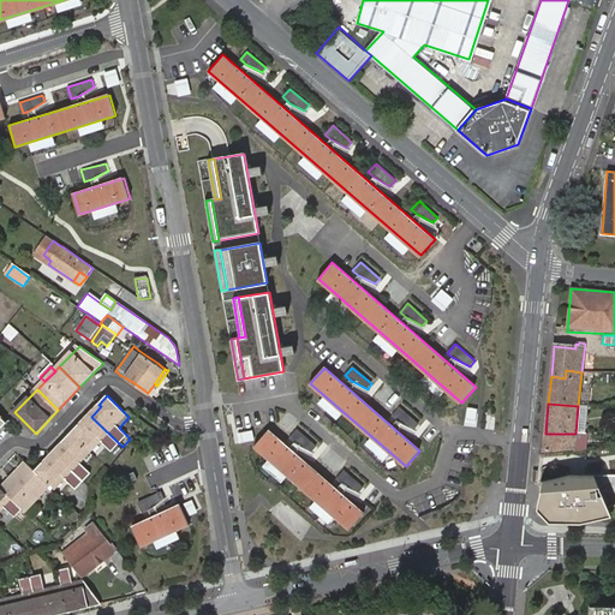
[(101,406),(99,405),(90,415),(91,417),(101,406)]
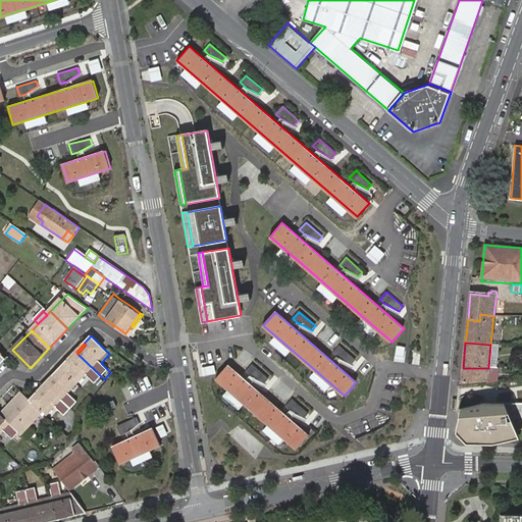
[(491,344),(489,368),(497,369),(499,345),(491,344)]
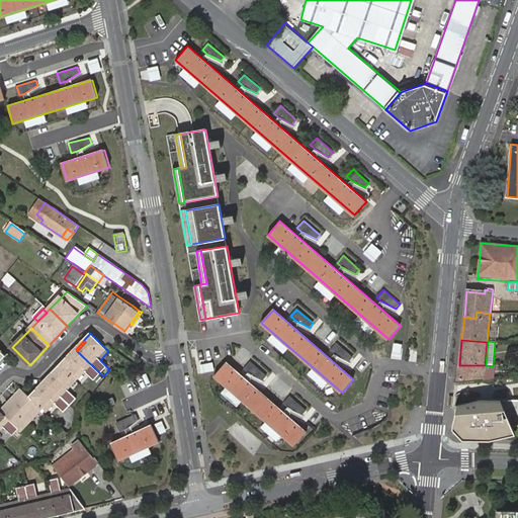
[(353,357),(338,344),(331,351),(336,355),(349,362),(353,357)]
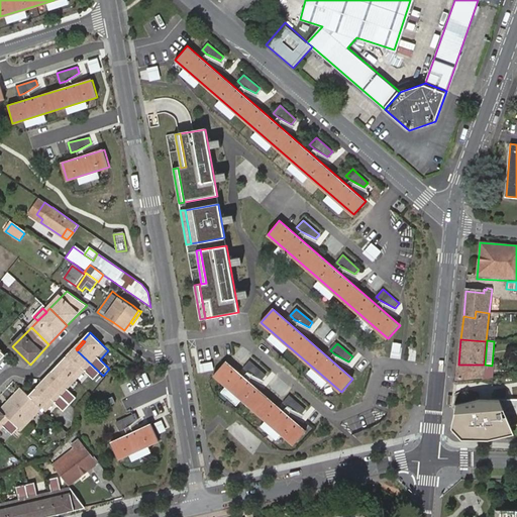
[(77,350),(76,348),(68,356),(70,358),(77,350)]
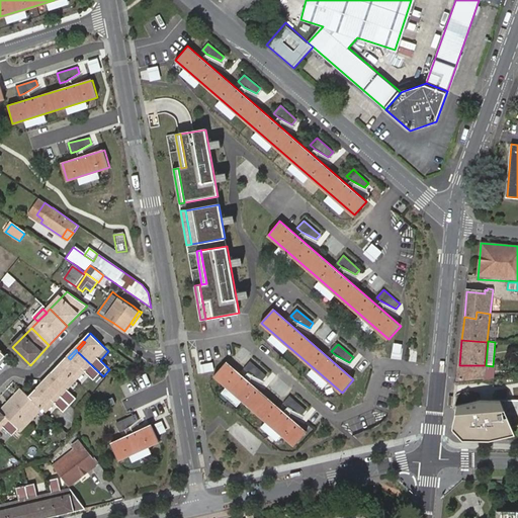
[(61,365),(78,382),(86,373),(96,382),(103,376),(77,351),(70,359),(68,357),(61,365)]
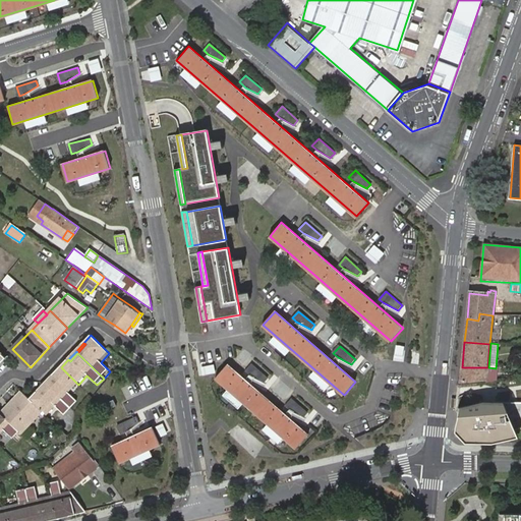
[(308,435),(228,364),(216,379),(296,448),(308,435)]
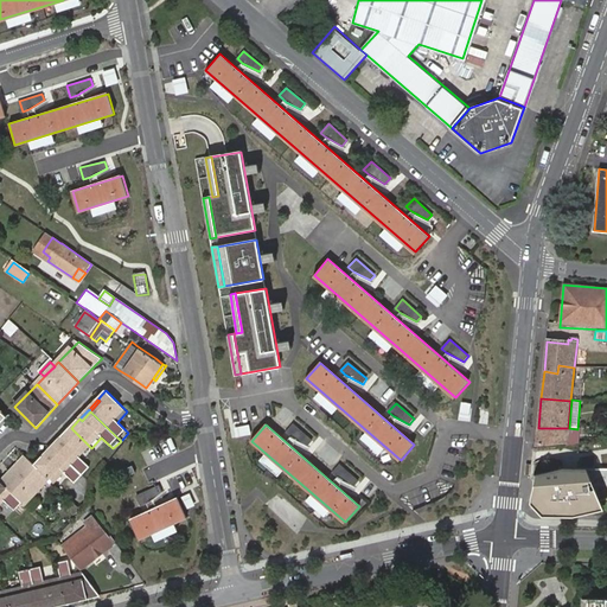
[(312,441),(293,425),(286,433),(291,438),(308,446),(312,441)]
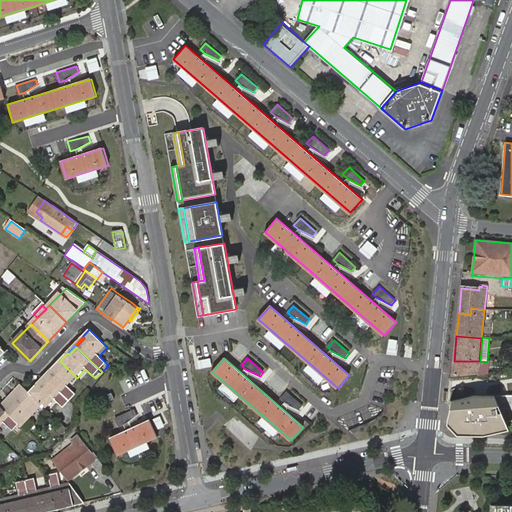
[(77,378),(60,361),(52,368),(54,370),(46,378),(72,403),(78,396),(68,387),(77,378)]
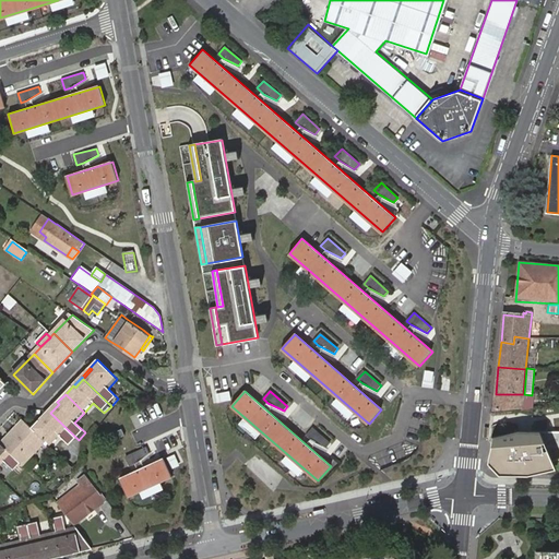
[(523,394),(496,394),(494,411),(522,408),(523,394)]
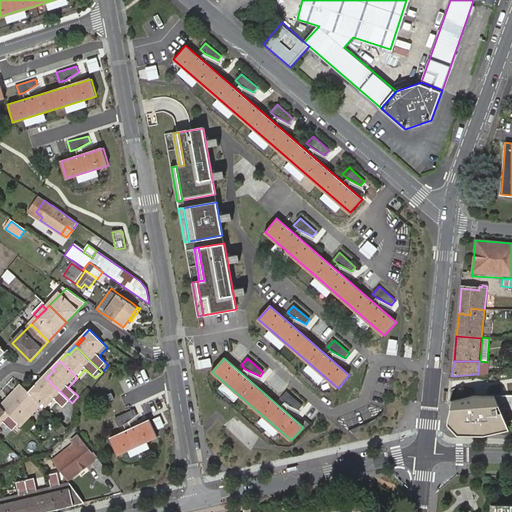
[(52,368),(44,376),(46,378),(54,370),(52,368)]
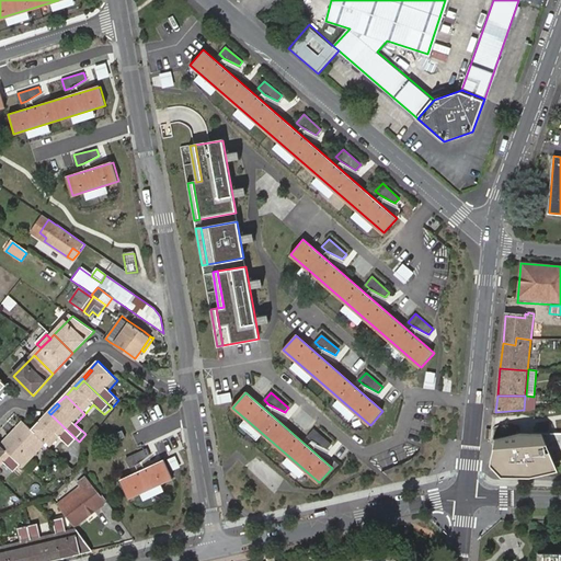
[(50,414),(48,412),(41,421),(42,423),(50,414)]
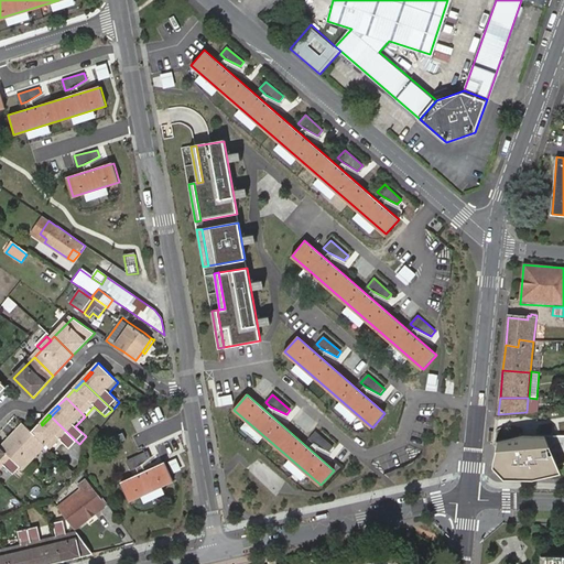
[(51,416),(42,425),(41,423),(33,432),(46,445),(52,451),(61,441),(72,452),(79,444),(51,416)]
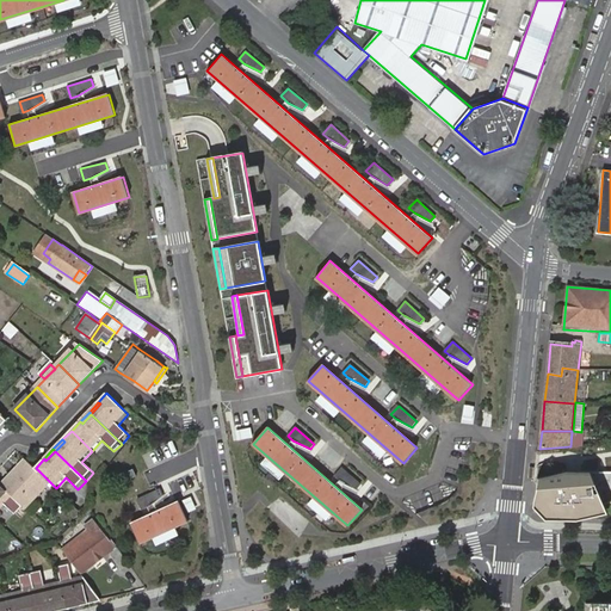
[(29,461),(26,458),(1,485),(4,487),(29,461)]
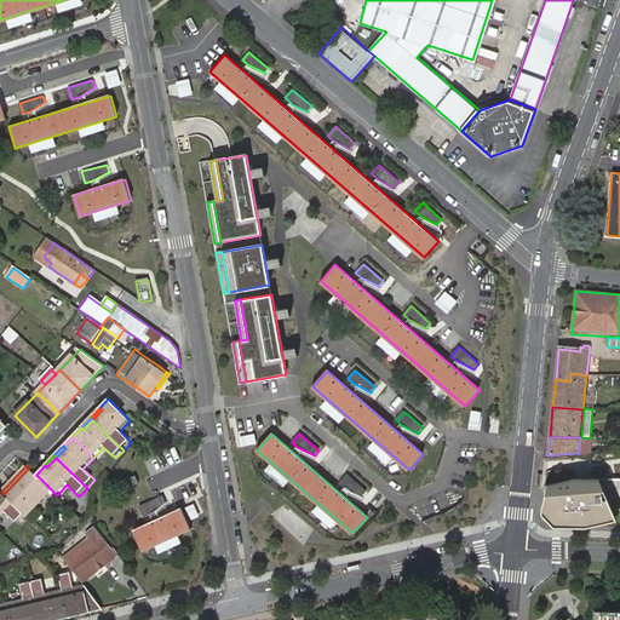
[(29,468),(4,494),(11,501),(27,516),(51,489),(36,475),(29,468)]
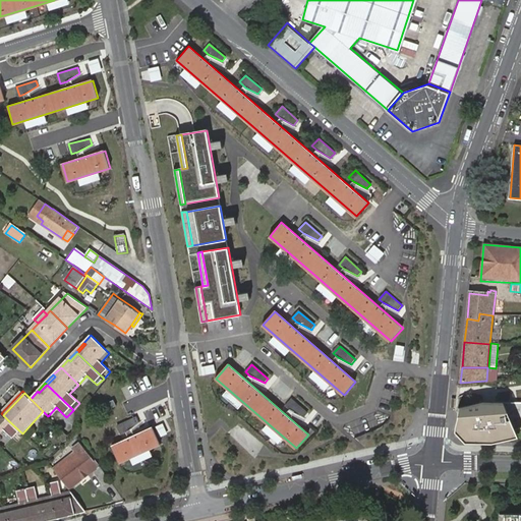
[(307,413),(292,400),(286,407),(290,411),(303,418),(307,413)]
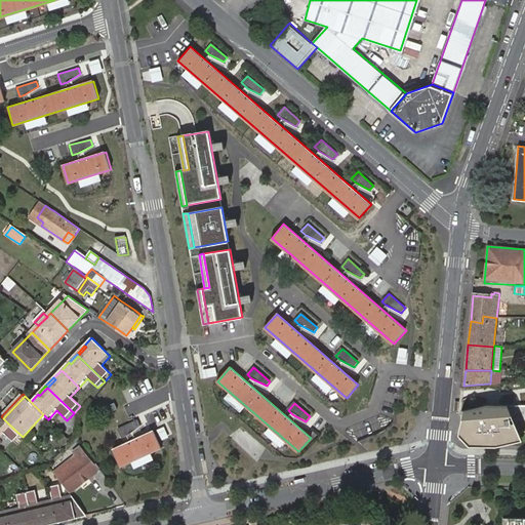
[(524,404),(491,403),(462,409),(458,435),(468,446),(497,446),(524,439),(522,433),(524,432),(524,404)]
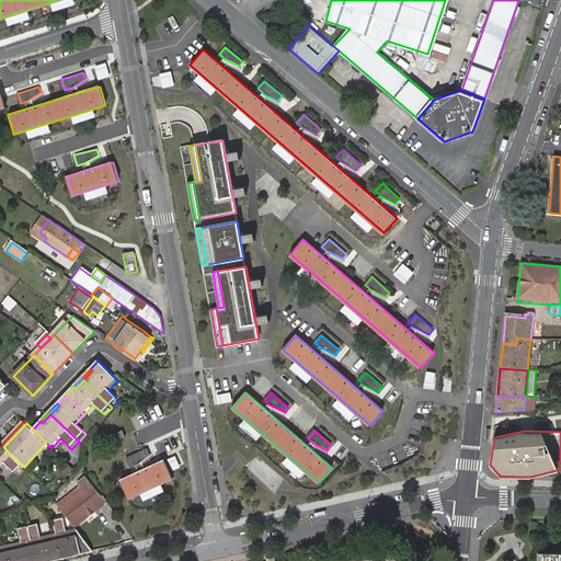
[(1,445),(0,444),(0,464),(10,454),(3,447),(1,445)]
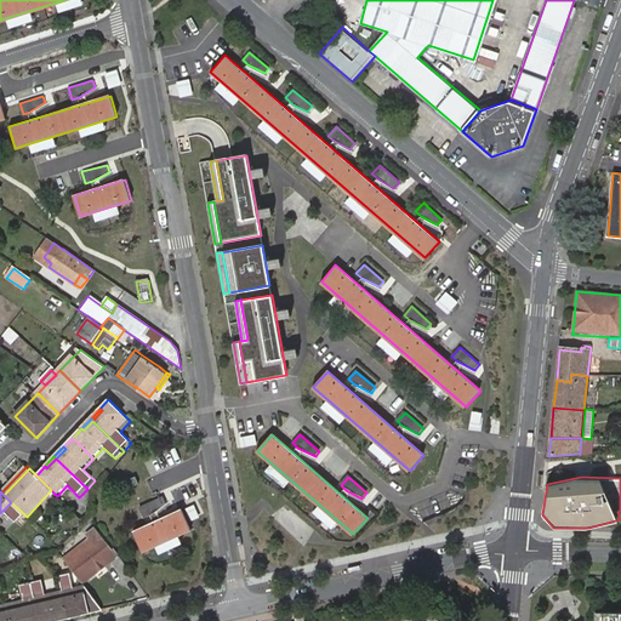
[(163,497),(138,507),(143,518),(153,513),(165,505),(163,497)]
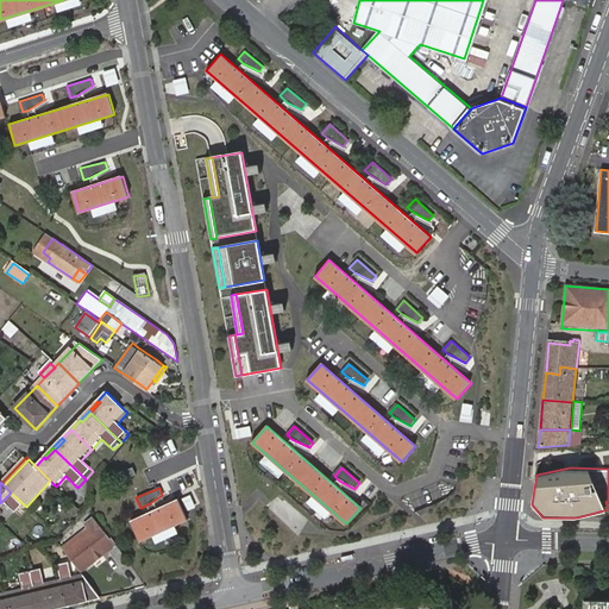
[(179,501),(131,521),(139,540),(187,519),(179,501)]
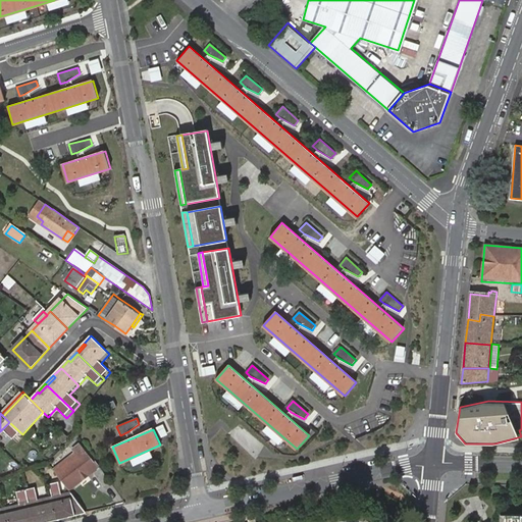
[(73,476),(92,462),(77,444),(71,449),(73,452),(51,469),(53,471),(63,483),(67,489),(79,482),(73,476)]
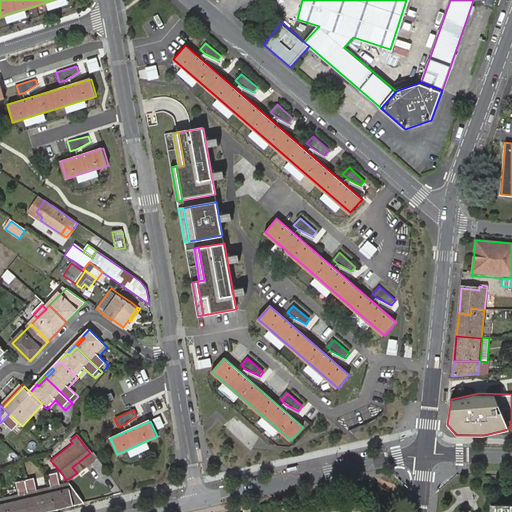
[(90,453),(72,467),(77,473),(91,462),(97,458),(92,452),(90,453)]
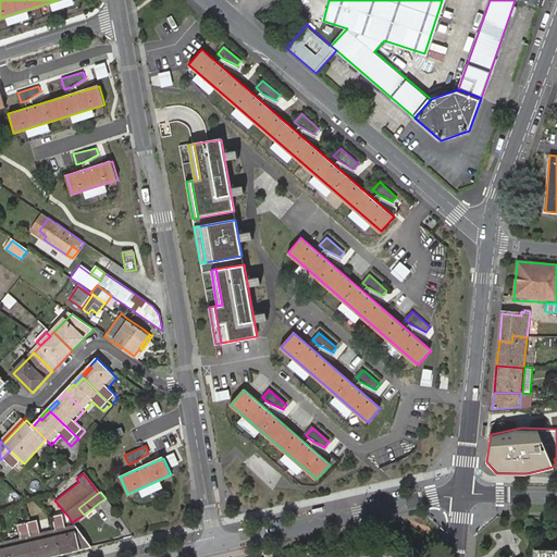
[(106,498),(99,503),(109,518),(116,514),(106,498)]
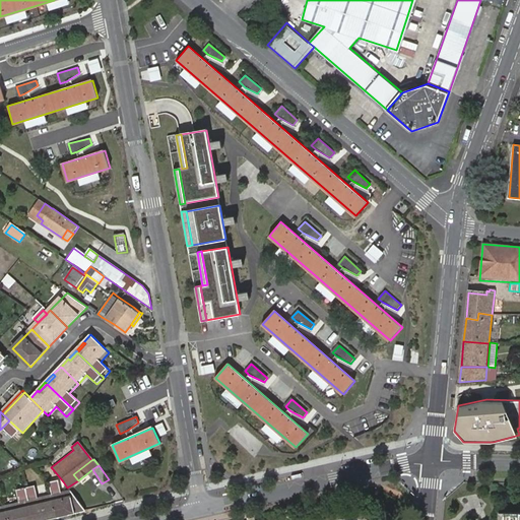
[(84,511),(69,492),(51,496),(56,515),(67,513),(68,515),(84,511)]
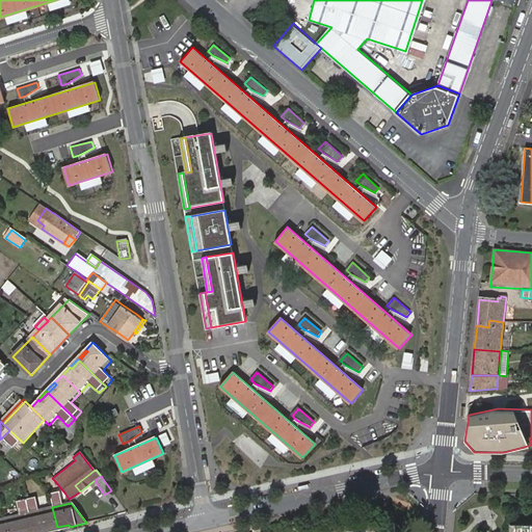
[(57,527),(52,507),(28,512),(32,531),(33,531),(45,530),(45,531),(47,531),(57,530),(57,527)]
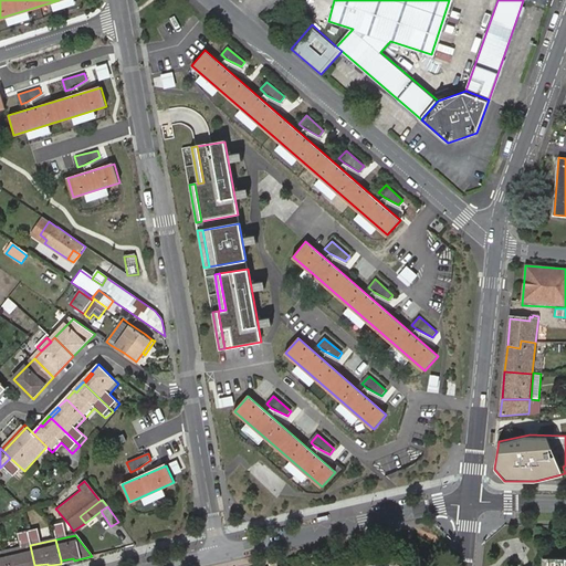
[(34,565),(30,545),(4,551),(7,565),(34,565)]
